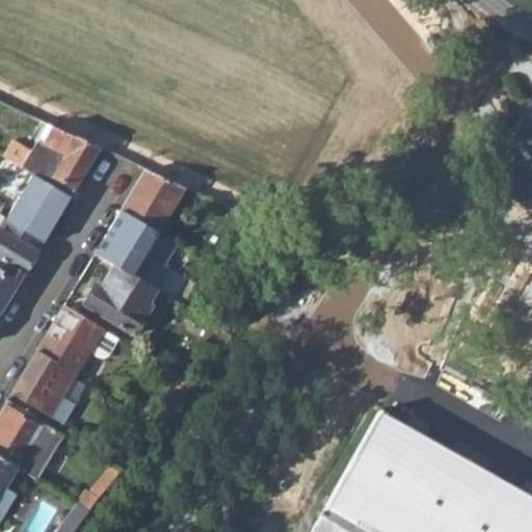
[(5,159),(20,167),(26,171),(32,175),(68,196),(97,148),(45,124),(29,151),(10,140),(1,157),(5,159)]
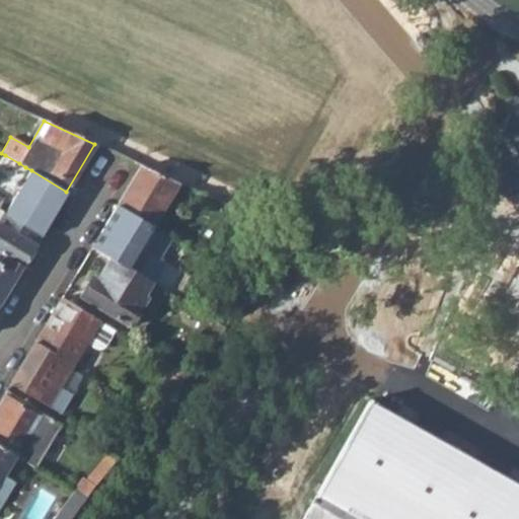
[(20,175),(25,167),(19,163),(5,155),(0,163),(20,175)]
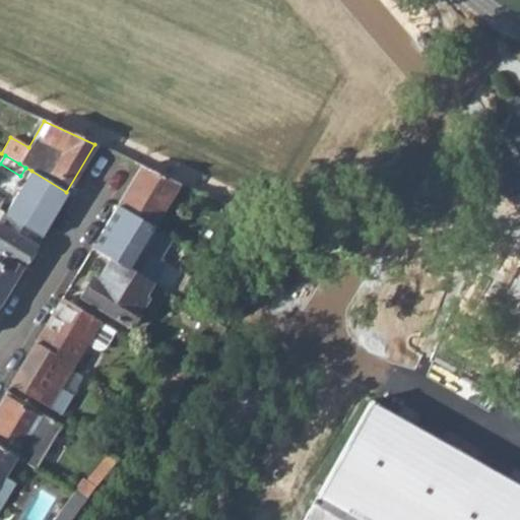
[(519,209),(519,181),(491,165),(478,188),(519,209)]
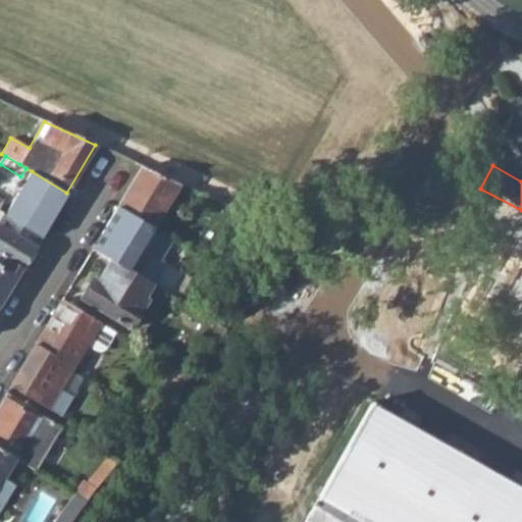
[(119,202),(155,222),(178,185),(141,167),(119,202)]
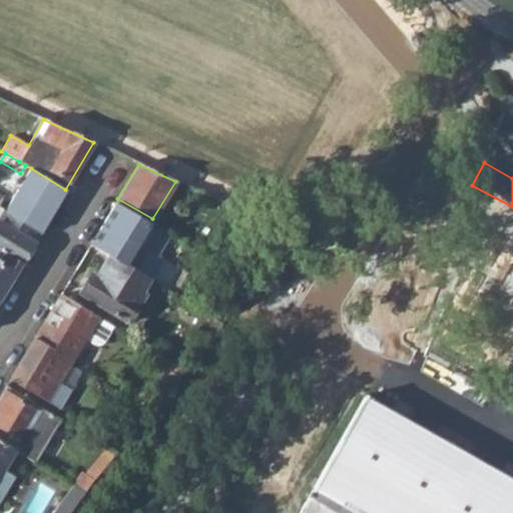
[(65,189),(31,168),(10,201),(0,195),(0,206),(3,208),(40,230),(65,189)]
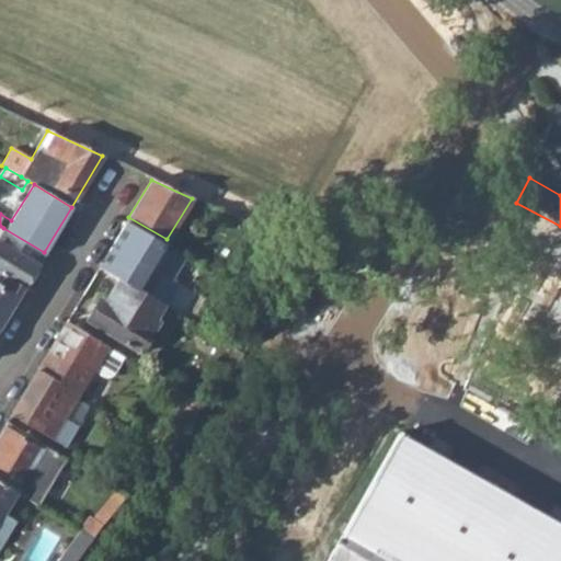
[(121,277),(144,292),(153,275),(149,272),(167,239),(128,217),(100,265),(121,277)]
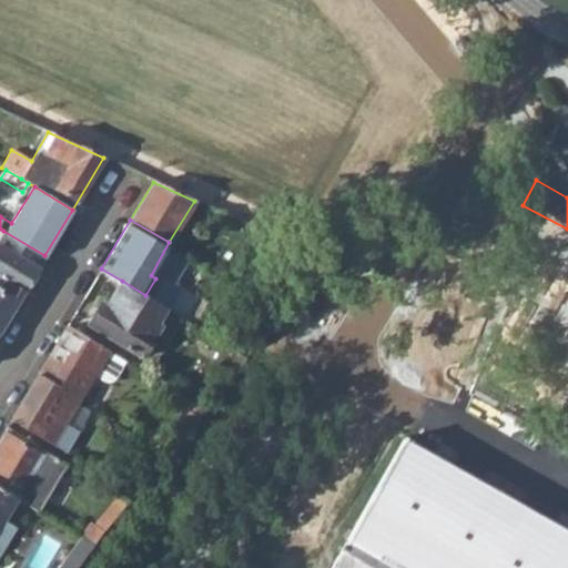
[(0,273),(24,290),(44,255),(3,231),(0,235),(0,273)]
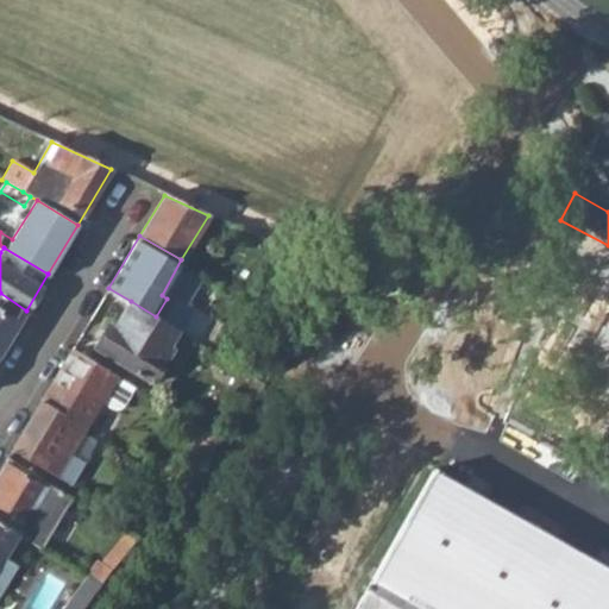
[(0,353),(26,311),(0,293),(0,353)]
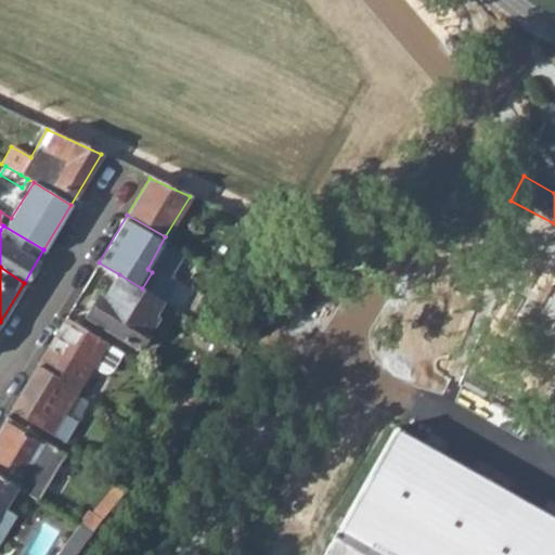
[(86,317),(138,347),(156,319),(154,317),(158,310),(172,318),(176,310),(142,288),(119,274),(105,298),(99,294),(86,317)]
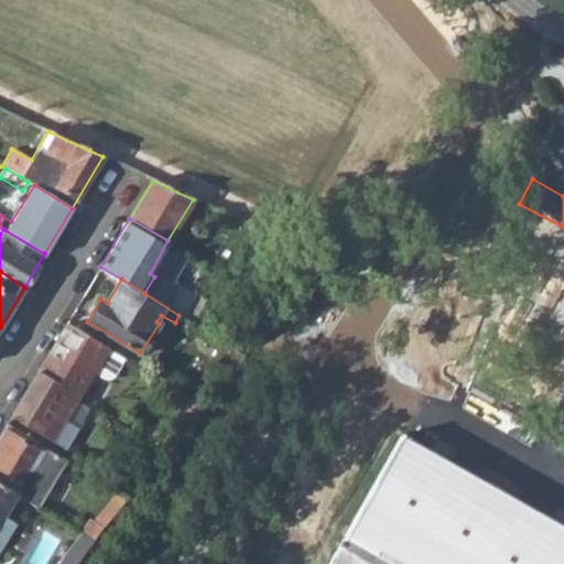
[(38,373),(78,397),(107,348),(66,324),(38,373)]
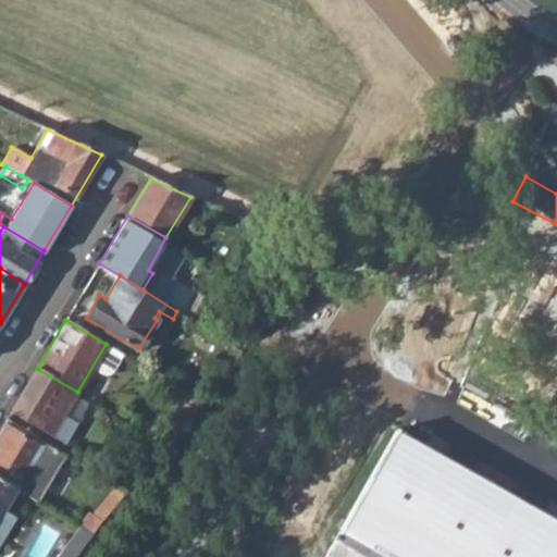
[(11,411),(46,432),(63,442),(87,403),(75,395),(77,392),(37,369),(11,411)]
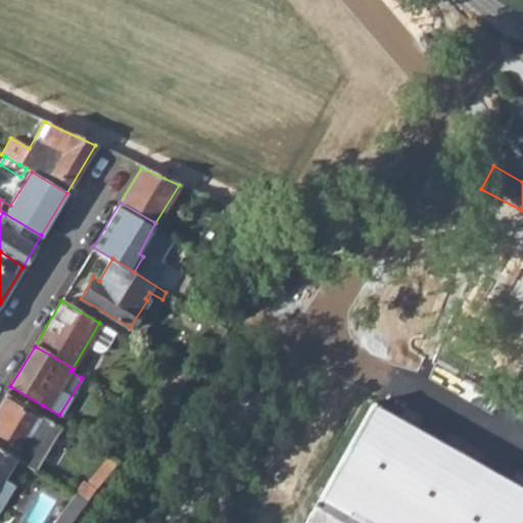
[(170,384),(179,392),(191,378),(179,372),(170,384)]
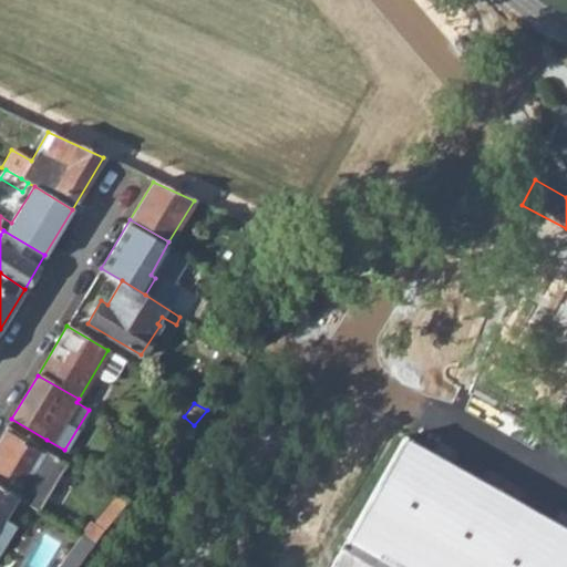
[(0,485),(17,496),(41,511),(71,464),(7,425),(0,436),(0,485)]
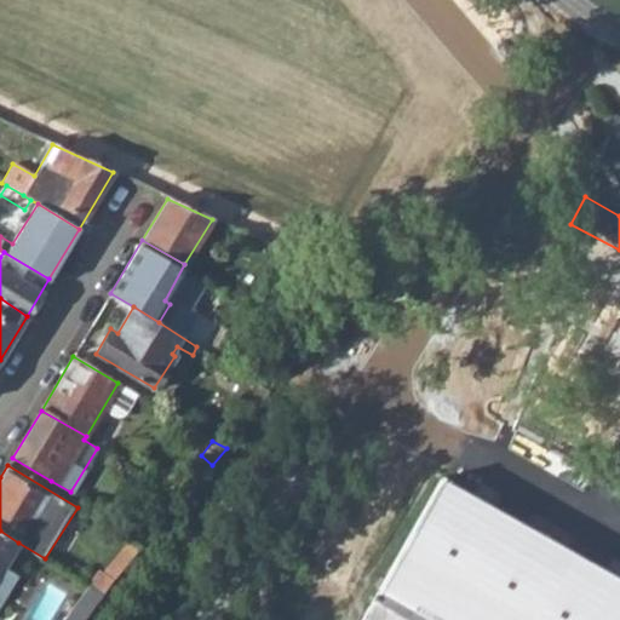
[(619,619),(619,581),(448,481),(379,593),(424,619),(619,619)]
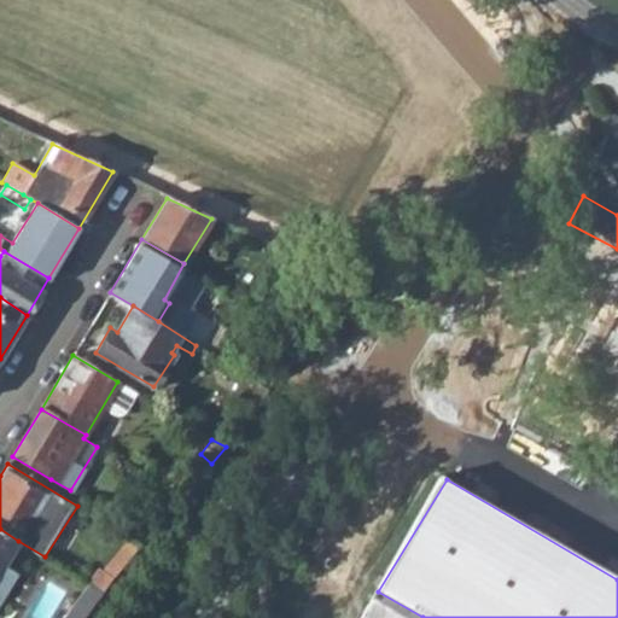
[(134,528),(143,535),(156,518),(147,511),(134,528)]
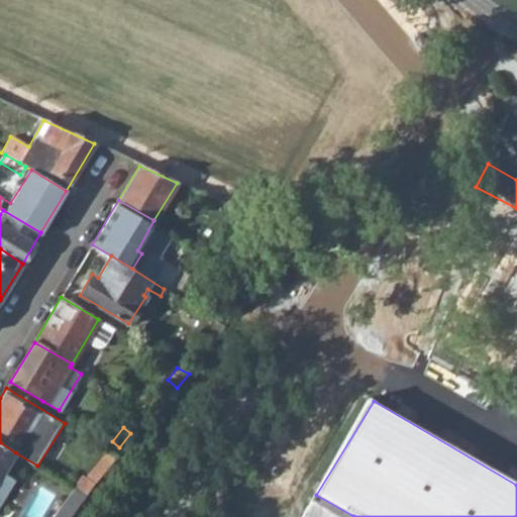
[(3,473),(15,452),(0,442),(0,501),(13,480),(3,473)]
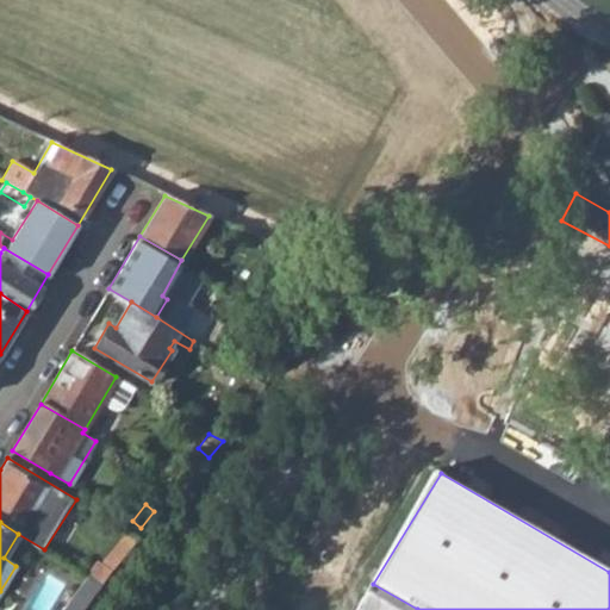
[(66,609),(83,609),(101,585),(87,577),(66,609)]
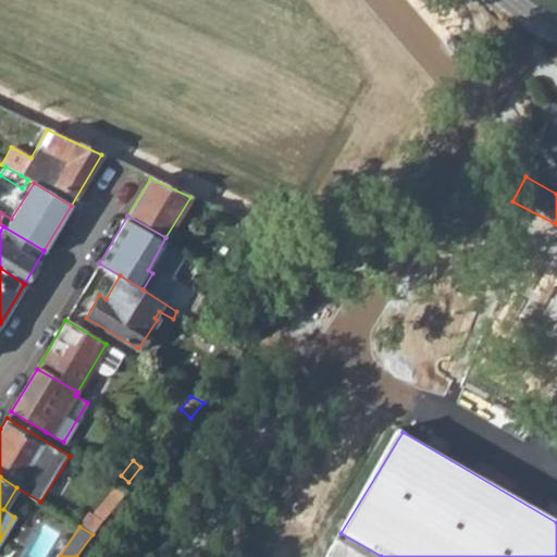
[(381,556),(341,533),(326,556),(381,556)]
